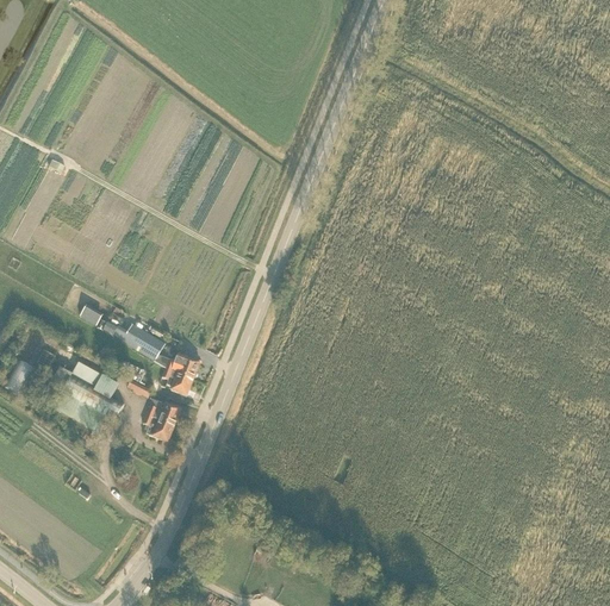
[(82,313),(98,323),(103,314),(88,305),(82,313)]
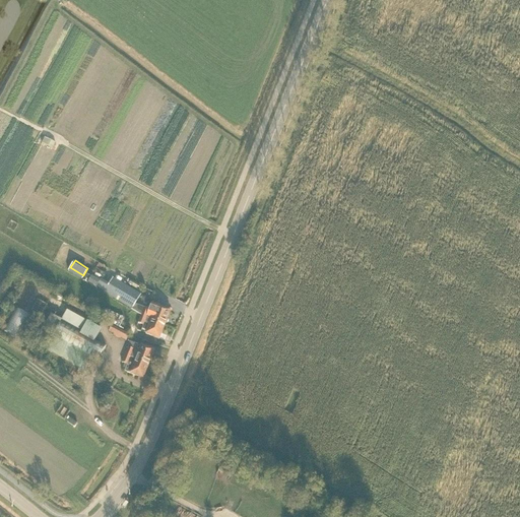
[(86,272),(83,278),(88,281),(88,280),(91,275),(91,274),(86,271),(86,272)]
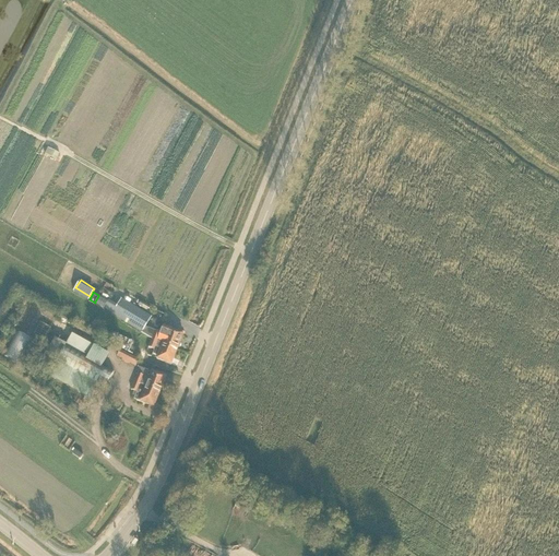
[(95,302),(104,306),(107,300),(98,296),(95,302)]
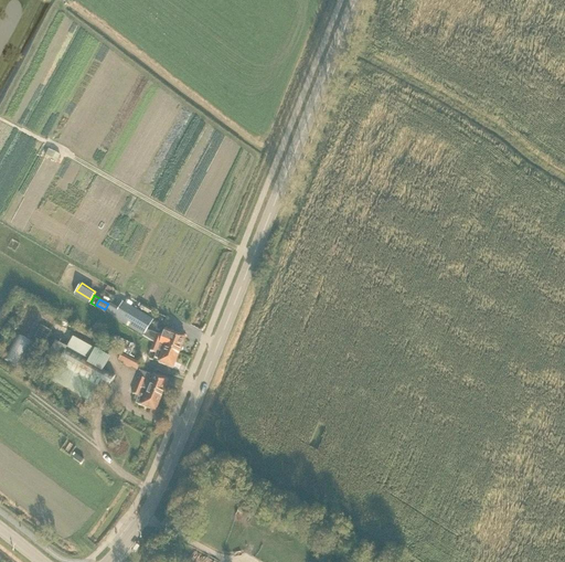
[(108,304),(105,309),(114,315),(113,315),(144,333),(142,333),(153,340),(179,351),(185,336),(171,329),(171,330),(166,328),(162,335),(147,328),(152,318),(123,299),(117,309),(108,304)]
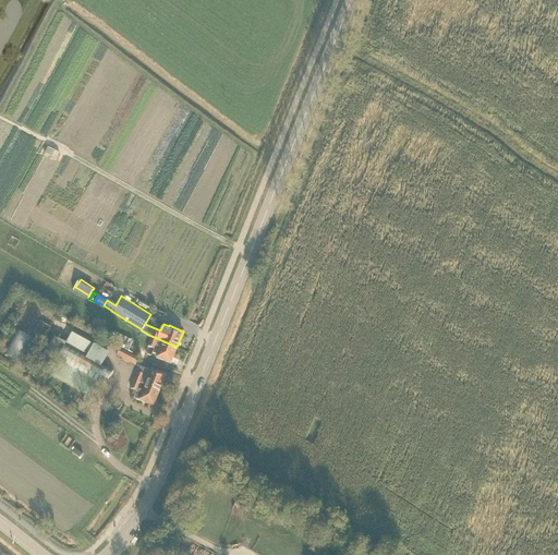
[(39,318),(33,330),(44,337),(50,325),(39,318)]
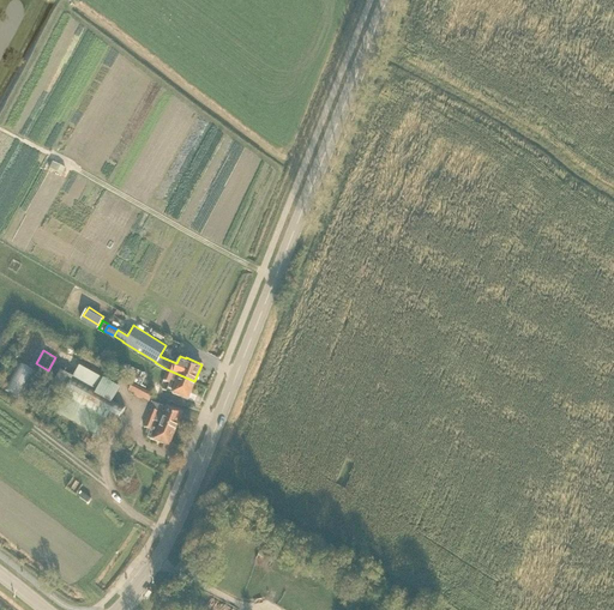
[(113,356),(107,367),(152,391),(156,382),(144,375),(145,373),(113,356)]
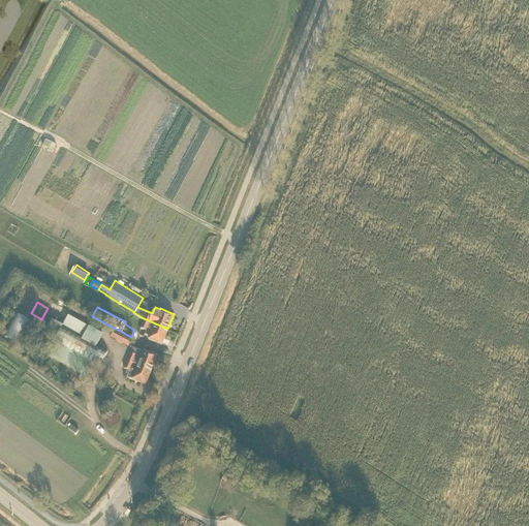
[(62,323),(53,318),(42,336),(37,345),(48,350),(45,353),(86,375),(93,364),(98,367),(107,349),(98,344),(98,343),(76,332),(82,322),(67,314),(62,323)]
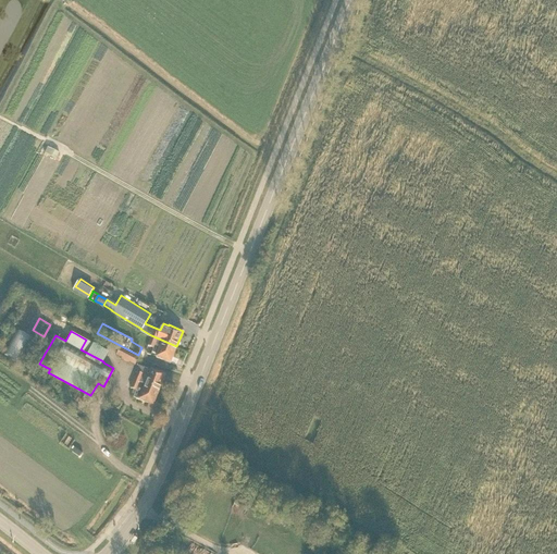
[(153,346),(152,351),(157,353),(156,355),(171,361),(176,346),(151,335),(148,344),(153,346)]
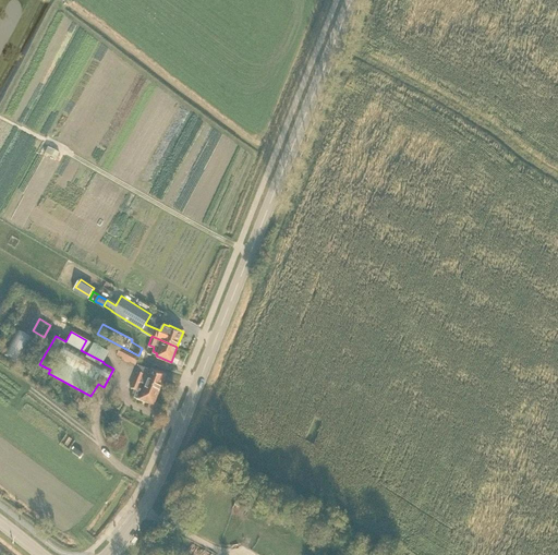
[(104,362),(108,352),(86,340),(81,350),(104,362)]
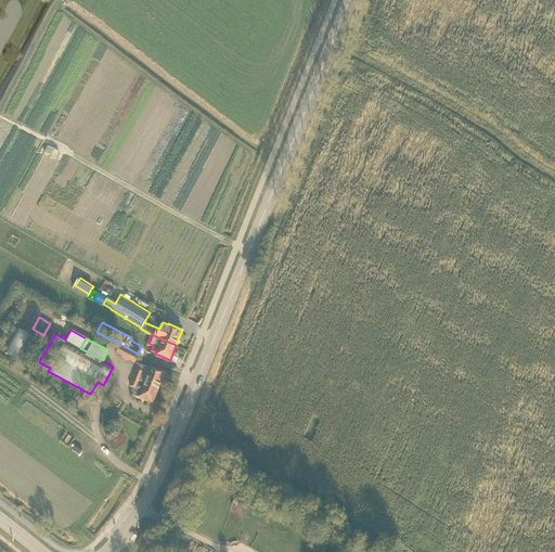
[(123,355),(126,348),(119,345),(116,350),(123,355)]
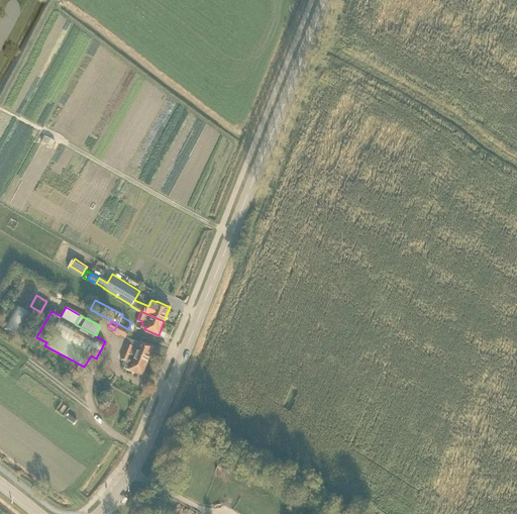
[(121,358),(123,360),(122,363),(125,364),(124,367),(142,375),(153,346),(140,340),(139,342),(129,338),(127,343),(121,358)]
